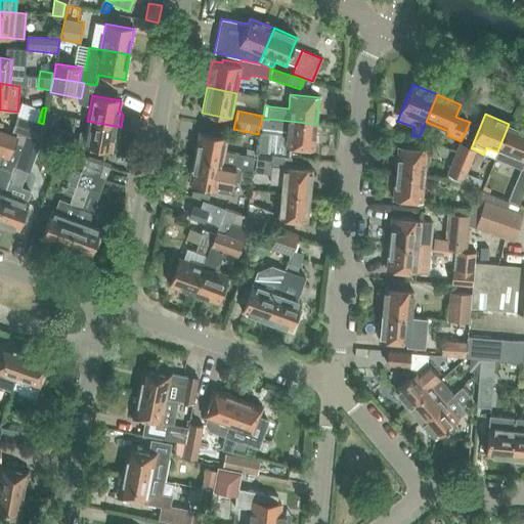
[(40,141),(46,125),(43,124),(38,122),(17,115),(12,131),(40,141)]
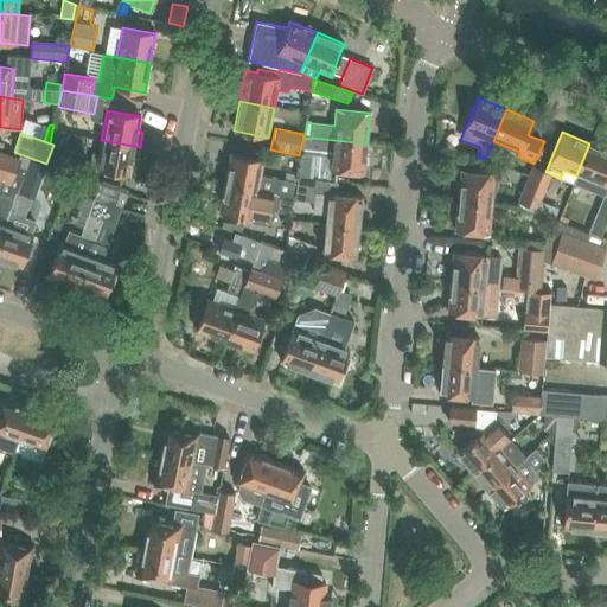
[(366,144),(333,140),(311,138),(311,139),(304,138),(300,148),(324,152),(324,146),(332,147),(330,170),(364,173),(366,144)]
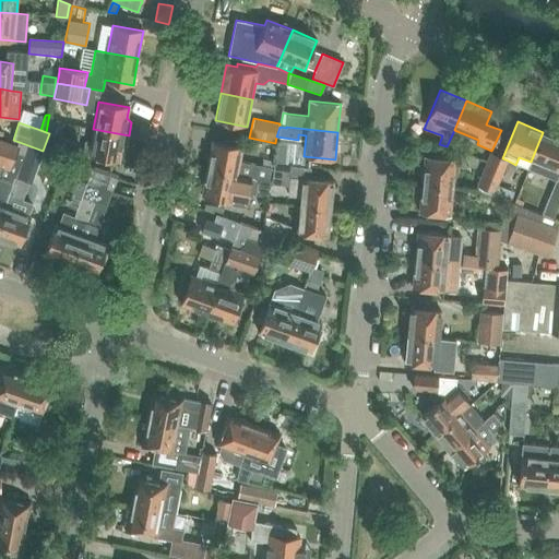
[(87,156),(108,159),(119,162),(121,150),(126,147),(129,135),(93,129),(87,156)]
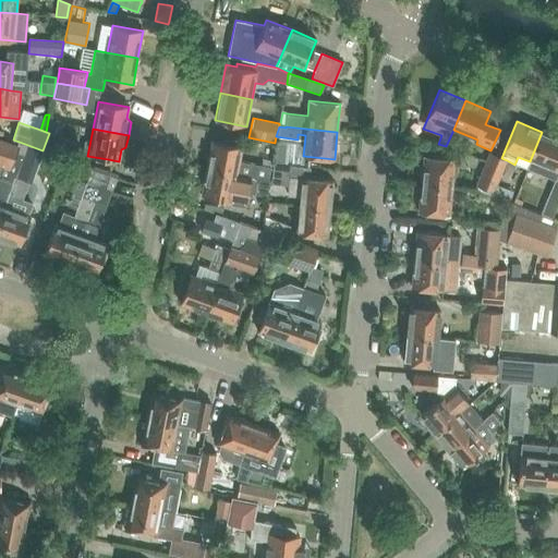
[(557,166),(557,137),(542,132),(530,161),(526,169),(553,180),(557,166)]
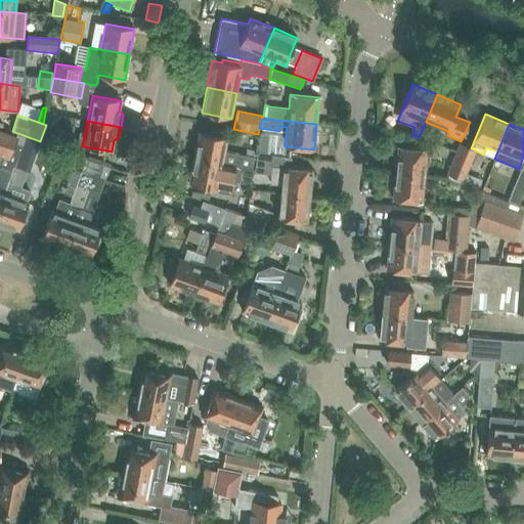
[(75,135),(46,125),(40,141),(69,151),(75,135)]
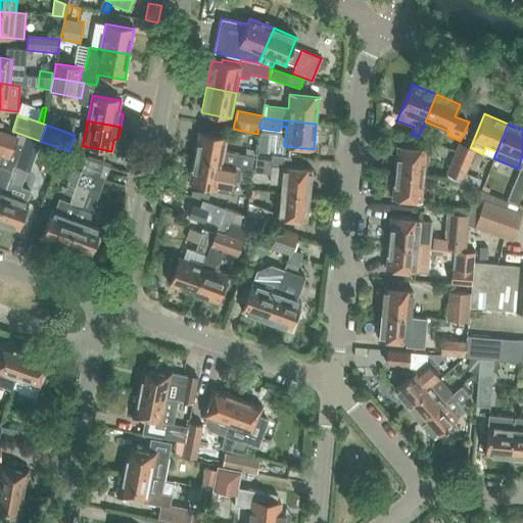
[(0,168),(7,171),(11,172),(13,167),(16,157),(25,137),(16,134),(15,137),(2,132),(0,131),(0,168)]
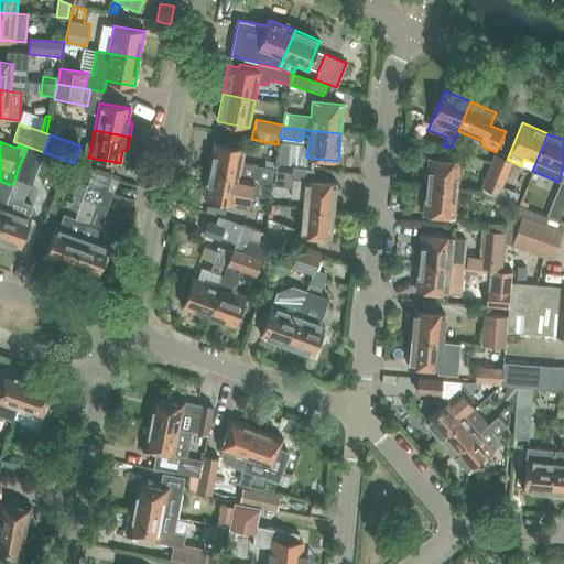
[(274,184),(275,181),(275,171),(263,169),(242,164),(245,149),(214,143),(208,171),(260,181),(274,184)]
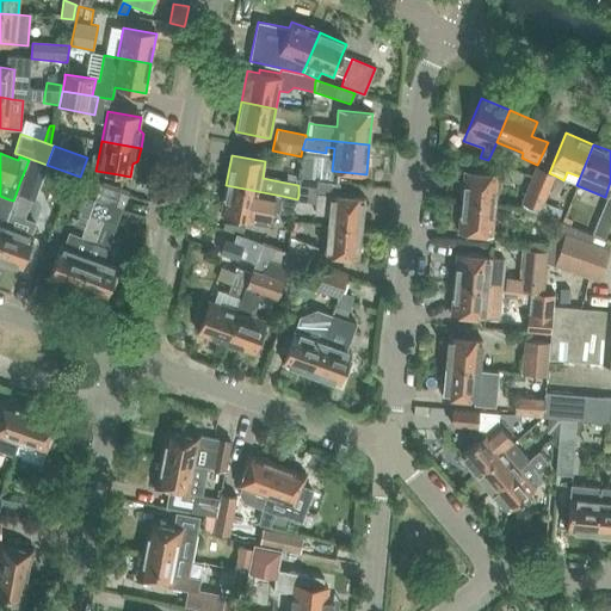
[(19,184),(16,195),(31,201),(44,166),(41,165),(29,160),(19,184)]
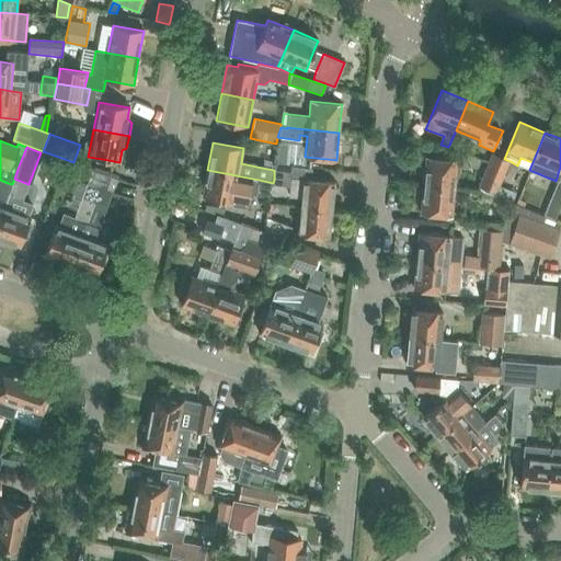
[(278,152),(276,165),(281,165),(287,167),(289,153),(288,153),(278,152)]
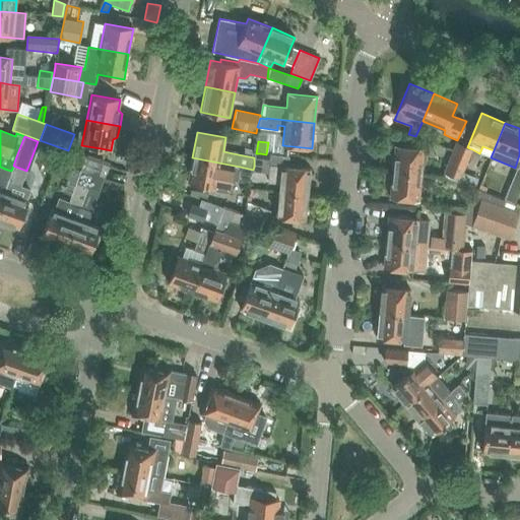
[(455,143),(446,166),(443,173),(460,179),(472,149),(467,147),(459,144),(455,143)]
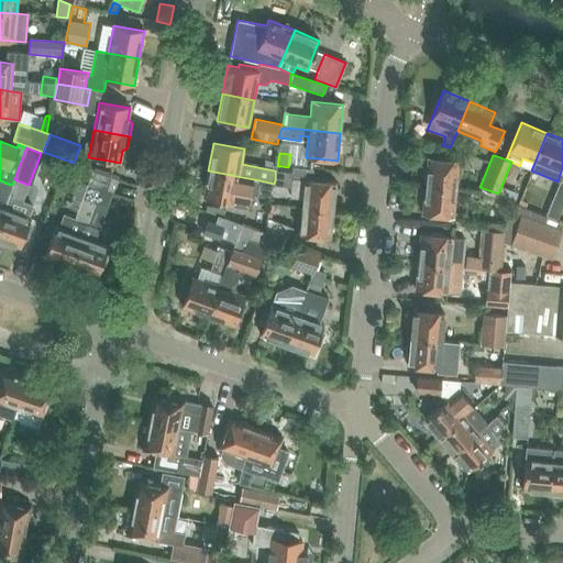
[(428,158),(424,186),(456,189),(460,161),(428,158)]
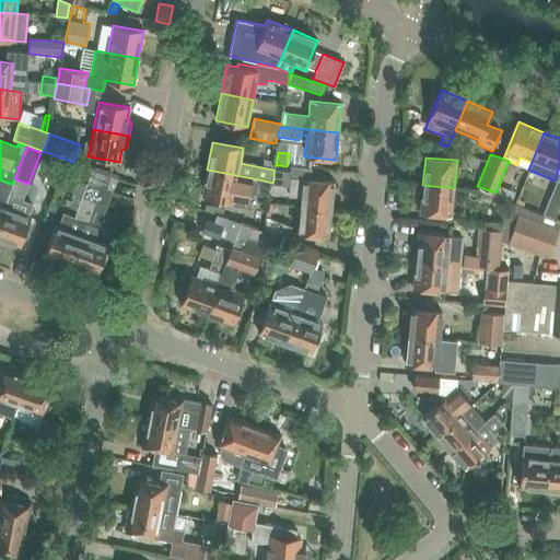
[(81,164),(79,168),(91,173),(92,171),(92,168),(81,164)]
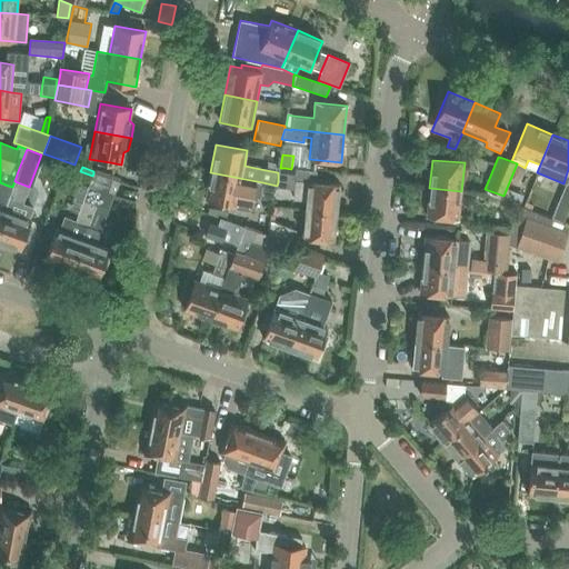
[(306,201),(305,210),(336,212),(339,185),(308,181),(309,171),(291,169),(285,168),(280,168),(279,168),(278,172),(278,182),(295,185),(292,199),(306,201)]
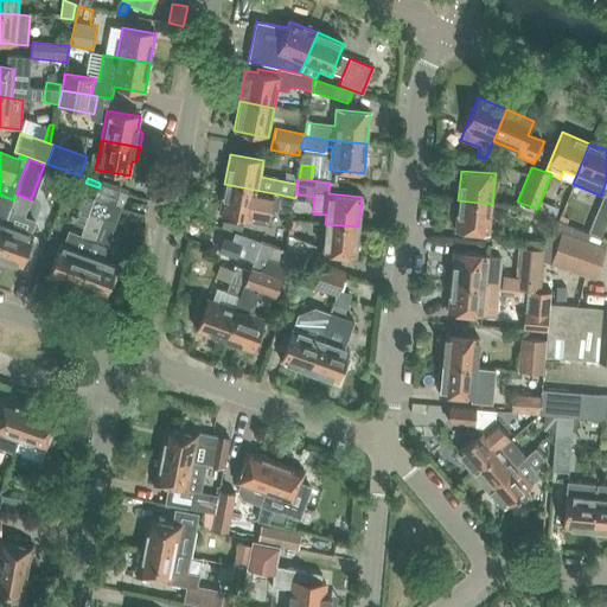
[(292,213),(295,198),(280,195),(267,191),(224,184),(218,213),(267,222),(269,215),(276,211),(292,213)]
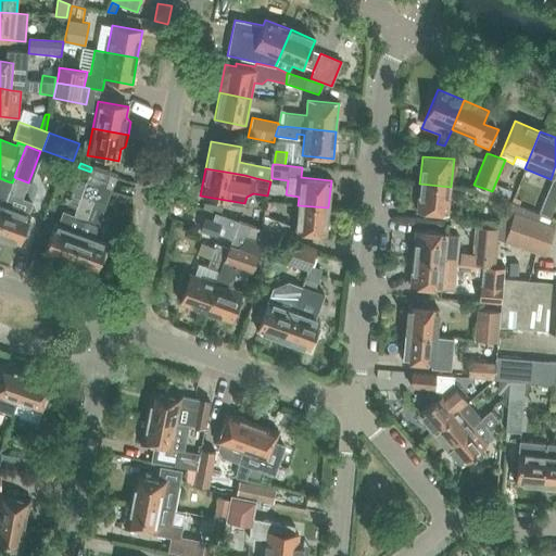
[(87,181),(106,188),(111,190),(116,177),(111,176),(103,173),(91,169),(90,172),(87,181)]
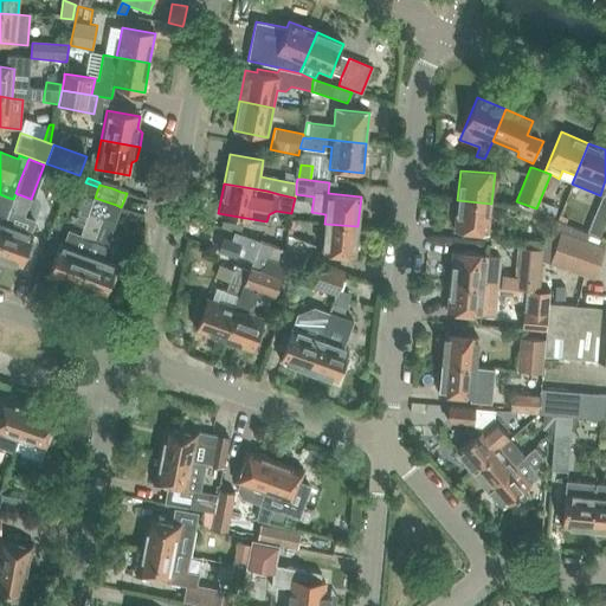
[(0,236),(0,258),(21,266),(27,251),(32,236),(31,234),(36,220),(25,217),(31,199),(15,193),(13,199),(5,225),(4,225),(0,236)]
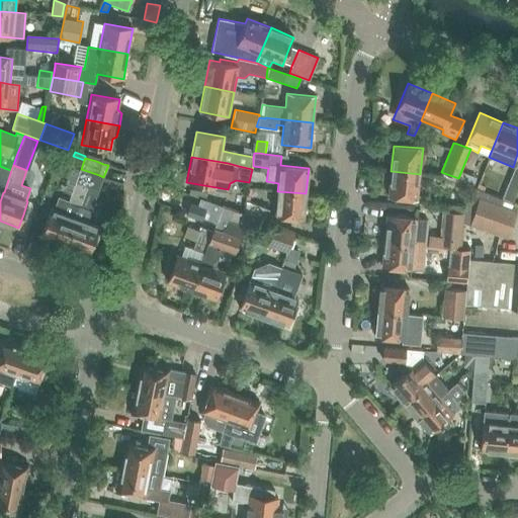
[(0,201),(3,192),(4,192),(11,170),(7,169),(0,166),(0,201)]
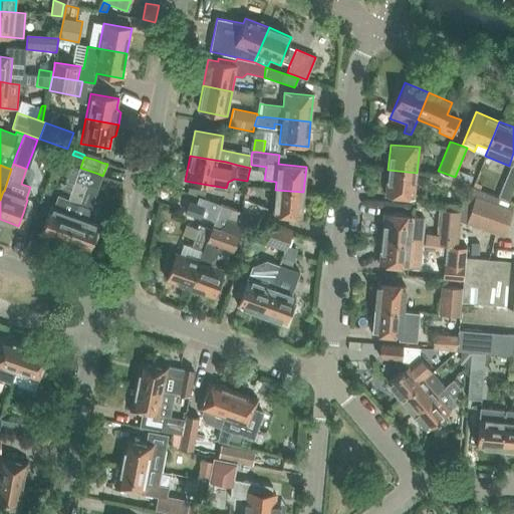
[(513,166),(512,166),(498,198),(508,202),(513,187),(513,166)]
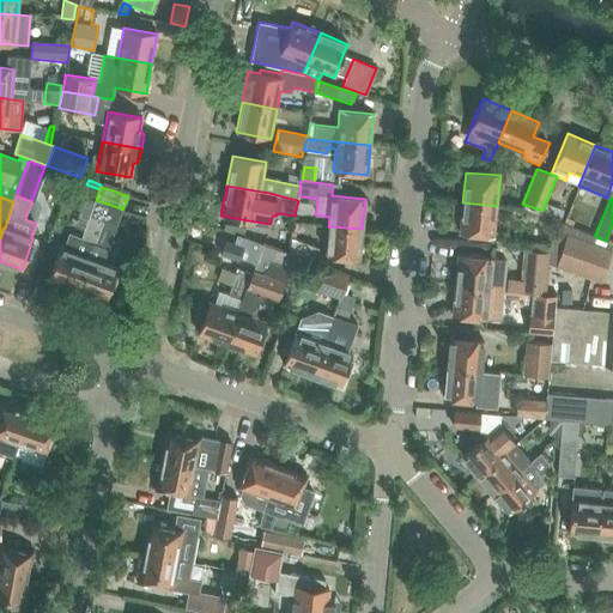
[(83,274),(77,290),(105,301),(110,289),(111,285),(115,273),(117,268),(102,263),(122,210),(96,200),(90,216),(102,220),(83,274)]
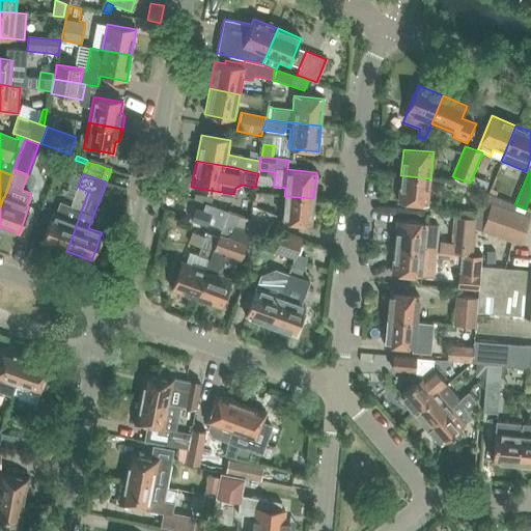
[(430,178),(400,175),(398,202),(428,204),(430,178)]
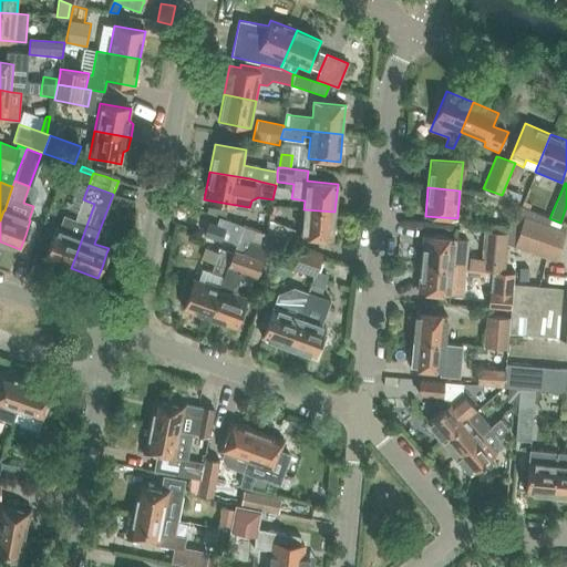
[(49,248),(44,258),(71,268),(76,254),(94,204),(83,199),(79,213),(76,218),(61,214),(55,228),(53,234),(50,244),(49,248)]
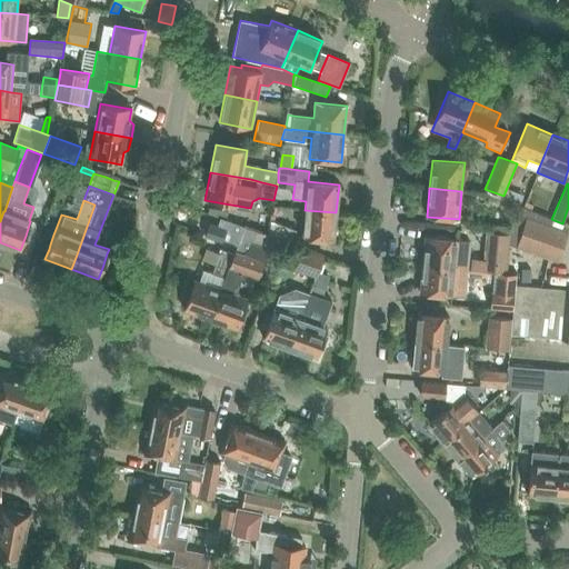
[(558,263),(568,232),(568,229),(568,226),(562,223),(551,219),(531,211),(523,208),(517,206),(509,235),(510,235),(508,246),(516,248),(558,263)]
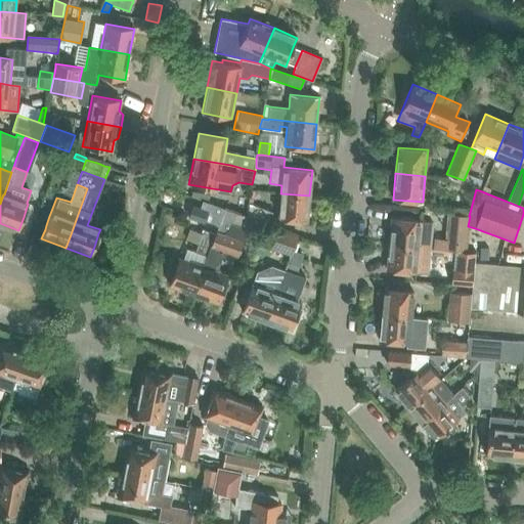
[(261,222),(262,222),(269,225),(272,212),(252,205),(255,190),(251,190),(247,217),(251,218),(261,222)]
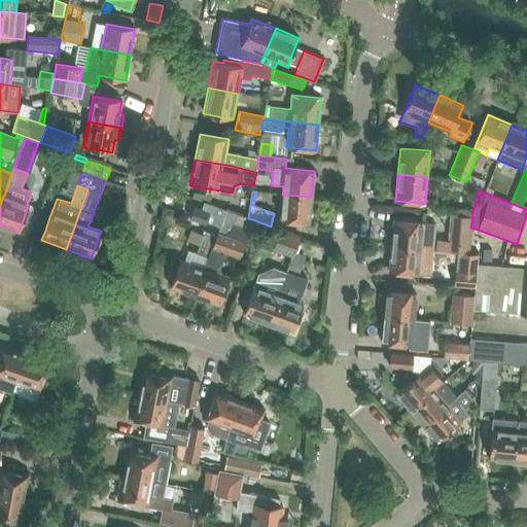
[(311,197),(282,195),(279,220),(309,223),(311,197)]
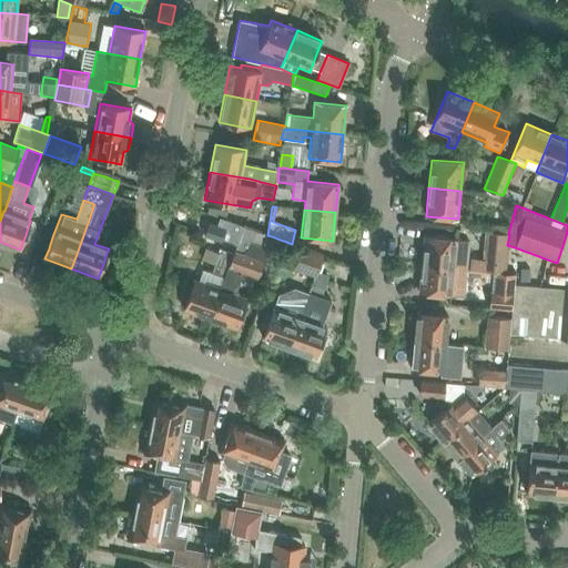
[(209,222),(203,236),(221,242),(222,239),(236,243),(243,226),(224,220),(217,217),(215,224),(209,222)]
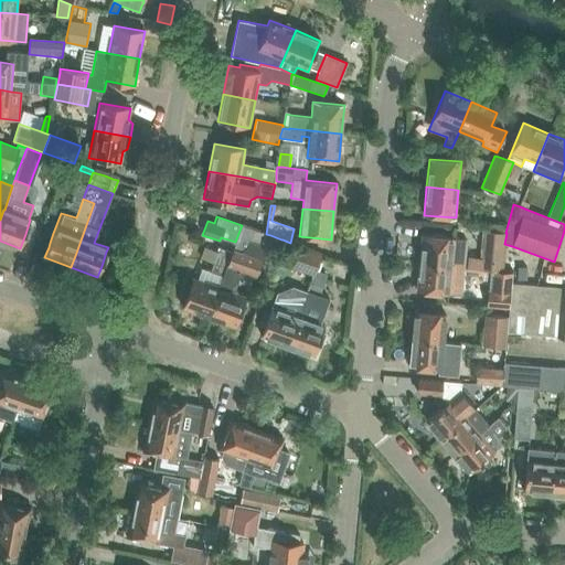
[(490,224),(489,232),(494,232),(503,233),(503,224),(490,224)]
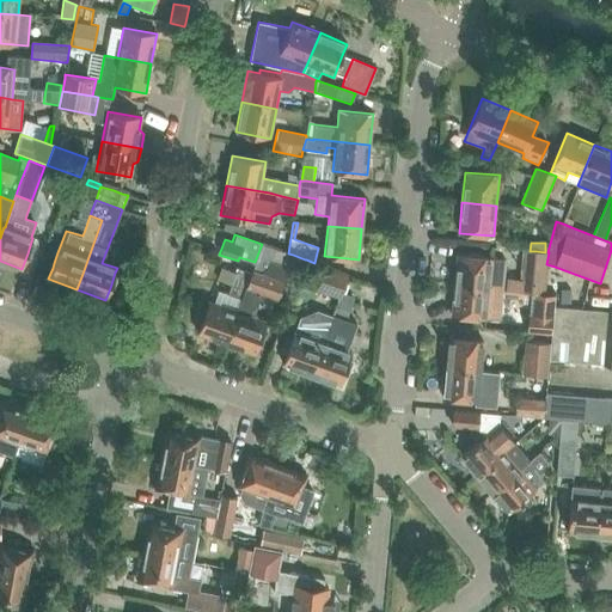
[(242,301),(238,312),(226,343),(255,354),(267,323),(258,319),(256,312),(261,299),(265,297),(277,300),(286,275),(288,269),(288,268),(293,255),(288,254),(276,249),(262,244),(255,262),(251,275),(246,288),(245,288),(242,301)]
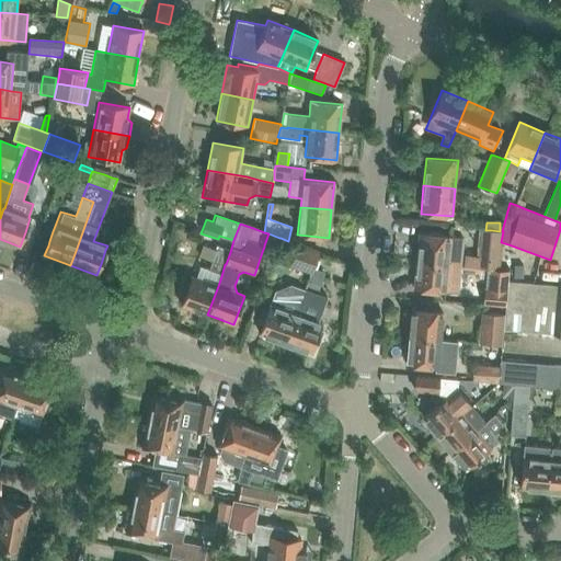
[(476,268),(488,270),(499,271),(501,242),(503,231),(502,231),(500,231),(491,230),(485,230),(479,229),(477,255),(465,254),(464,266),(476,267),(476,268)]
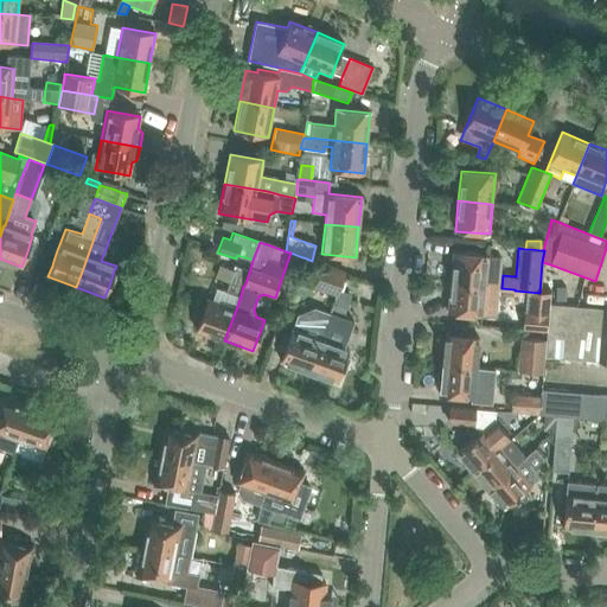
[(286,266),(286,267),(296,272),(298,268),(302,257),(291,253),(286,266)]
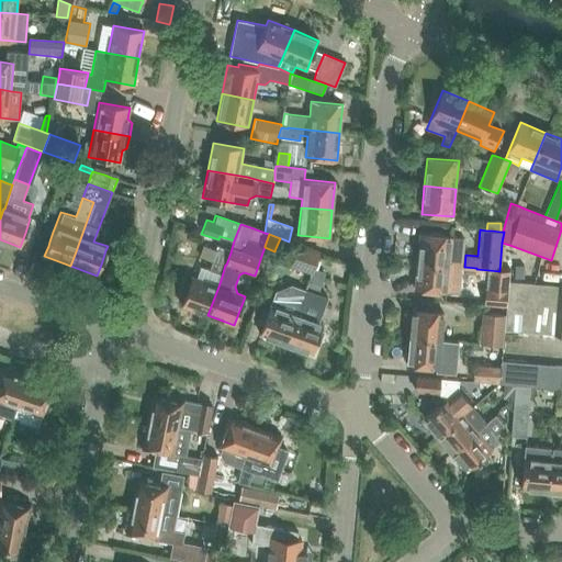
[(417,261),(449,265),(461,266),(462,250),(461,250),(462,238),(419,234),(417,261)]
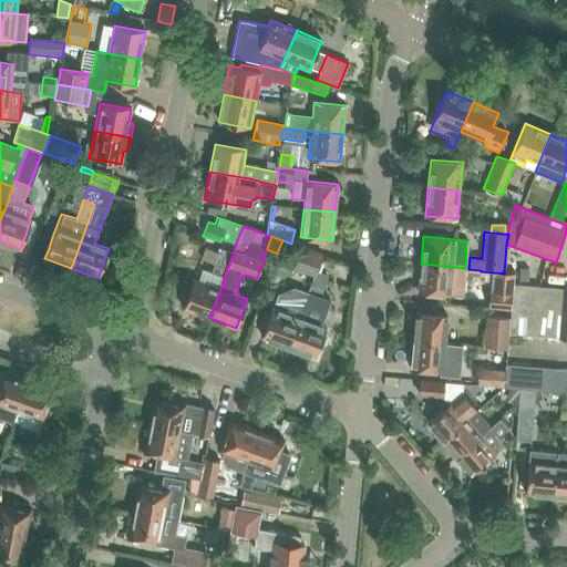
[(282,240),(278,250),(288,254),(291,244),(284,240),(282,240)]
